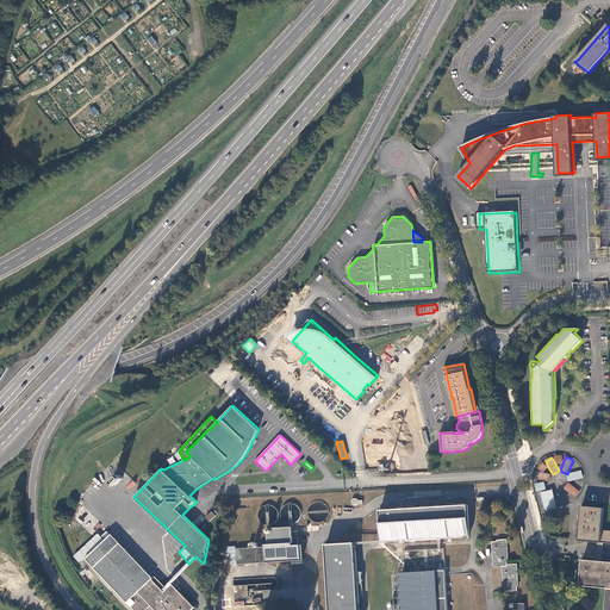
[(545,473),(548,467),(543,462),(539,470),(543,473),(545,473)]
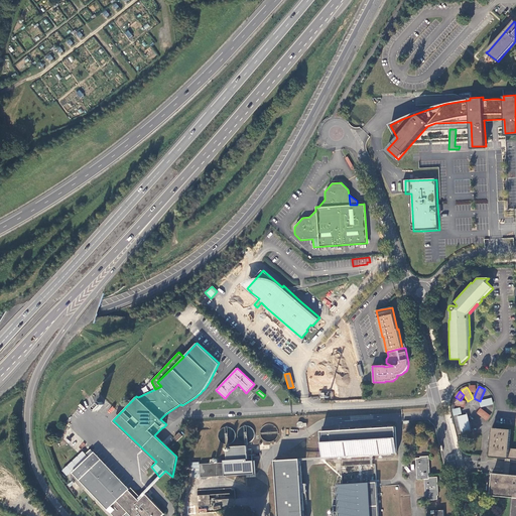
[(492,398),(480,401),(481,407),(494,404),(492,398)]
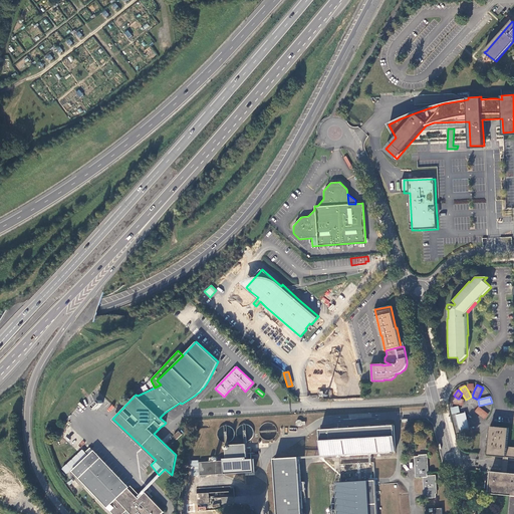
[(451,404),(464,407),(465,400),(459,399),(458,399),(452,398),(451,404)]
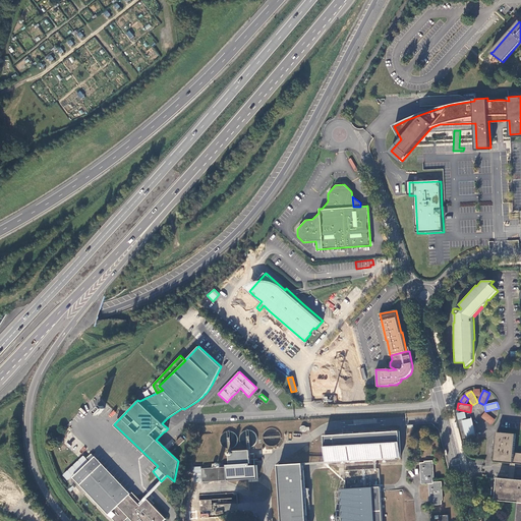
[(108,408),(105,405),(96,413),(100,416),(108,408)]
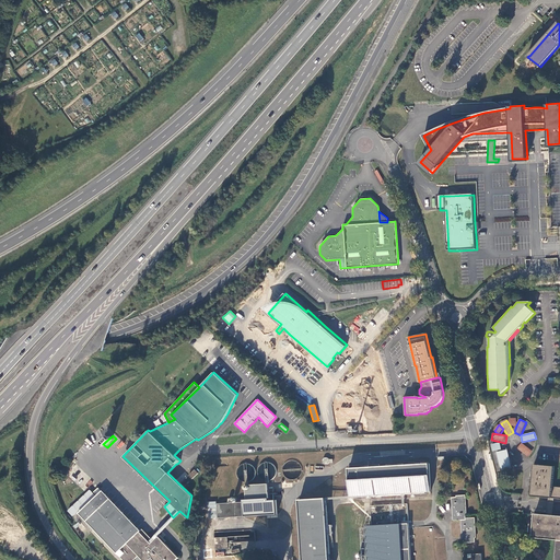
[(500,442),(491,444),(493,452),(502,450),(500,442)]
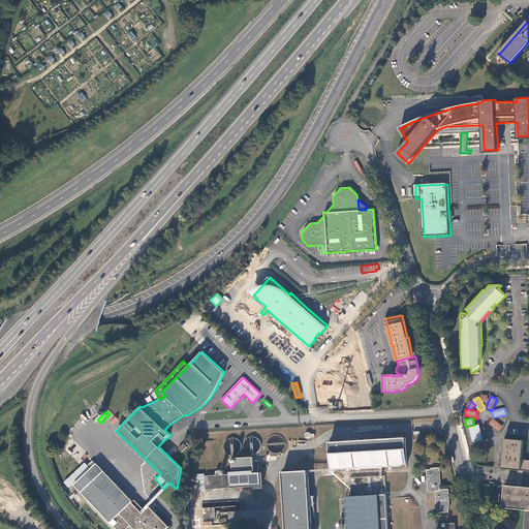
[(493,418),(489,424),(499,432),(503,427),(493,418)]
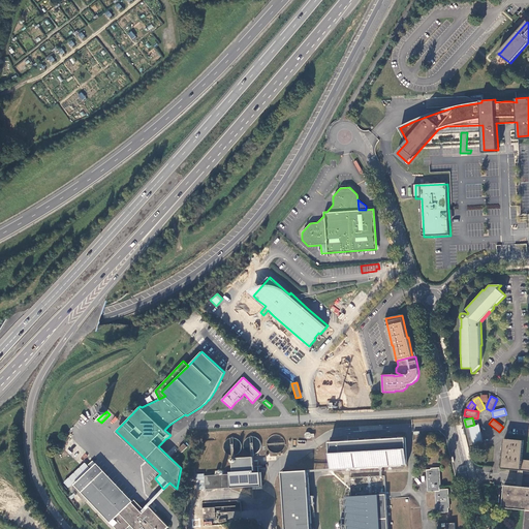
[(478,426),(469,428),(473,445),(483,443),(478,426)]
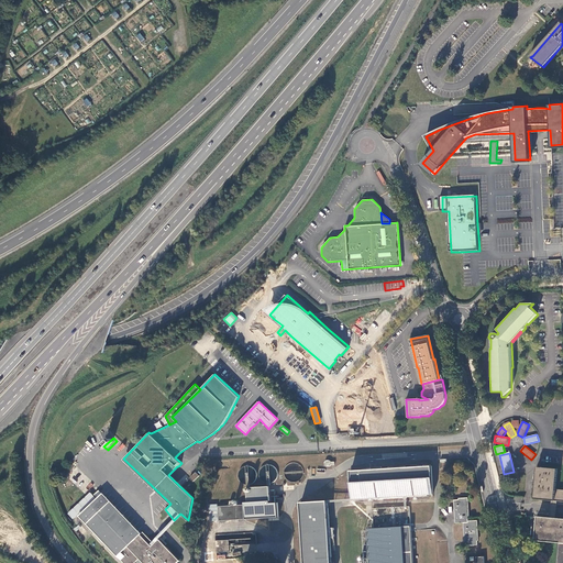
[(293,482),(294,482),(296,482),(299,482),(301,479),(304,477),(305,474),(305,472),(304,468),(304,467),(301,465),(298,463),(295,462),(291,463),(290,463),(287,465),(286,468),(285,470),(285,472),(285,475),(287,478),(289,481),(293,482)]
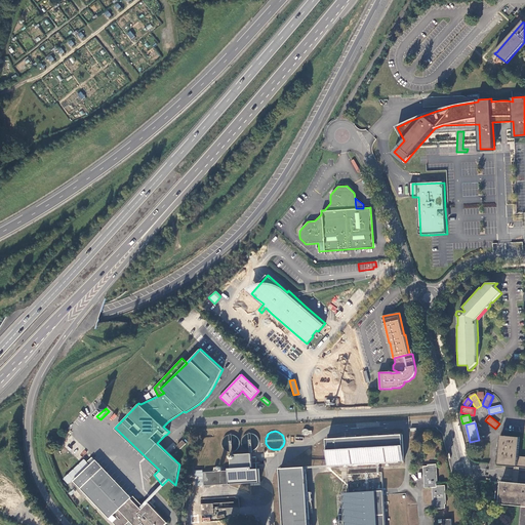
[(249,450),(252,450),(253,450),(256,449),(258,447),(259,444),(260,441),(259,440),(258,437),(256,435),(253,434),(251,433),(248,434),(245,436),(244,437),(243,440),(243,443),(244,446),(246,448),(247,449),(249,450)]
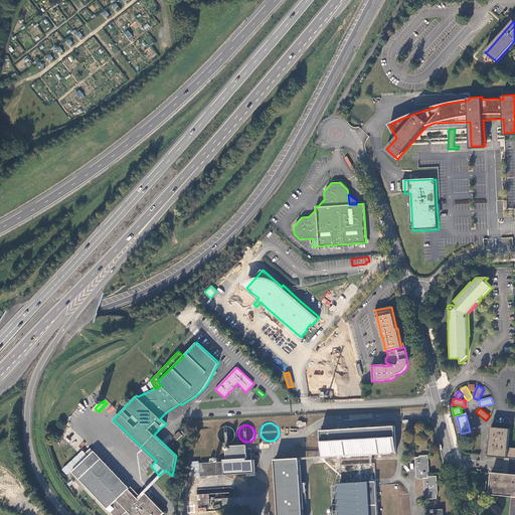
[(224,443),(227,443),(229,443),(232,442),(234,440),(235,437),(236,434),(235,431),(233,428),(231,426),(228,425),(227,425),(224,426),(222,427),(221,428),(220,431),(219,433),(219,436),(220,439),(222,441),(224,443)]
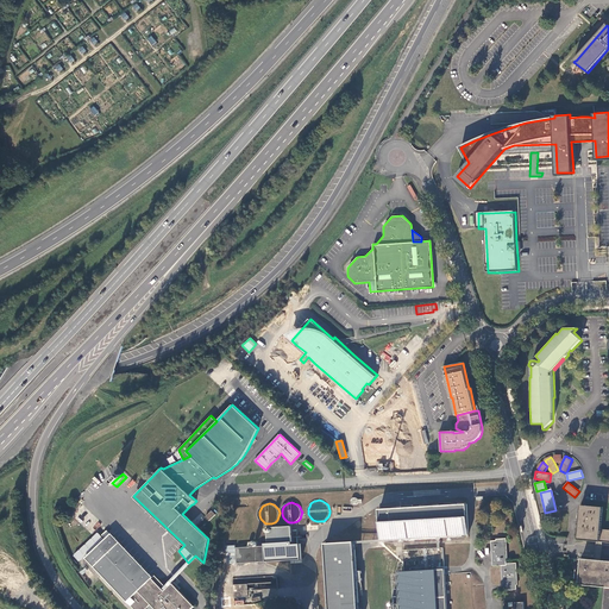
[(466,503),(378,508),(378,519),(381,542),(468,537),(466,513),(466,503)]
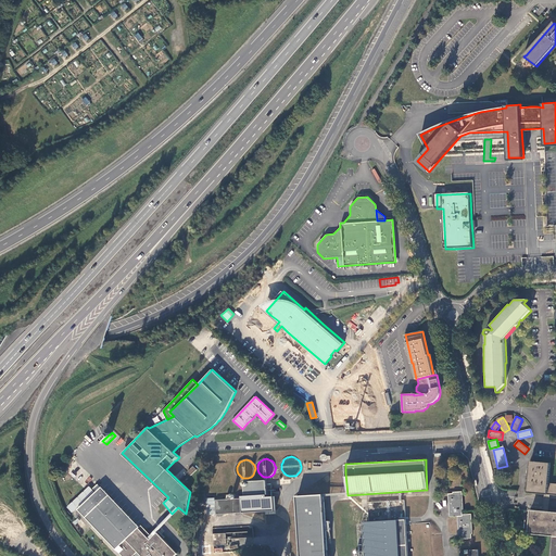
[(555,555),(555,483),(550,483),(551,464),(531,462),(528,493),(546,494),(551,495),(555,495),(555,513),(550,512),(544,512),(530,510),(529,520),(528,529),(527,534),(553,536),(551,555),(555,555)]
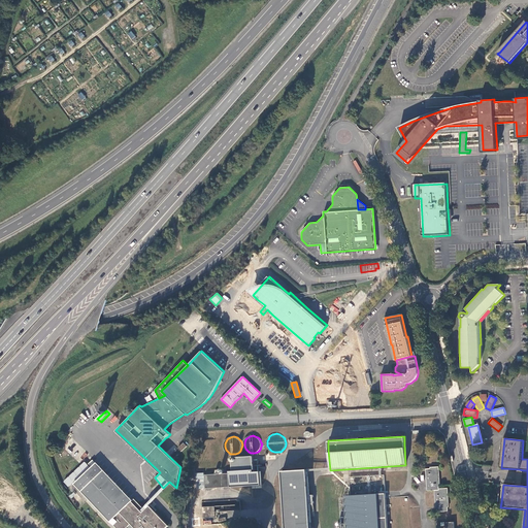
[(177,448),(180,451),(186,446),(183,442),(177,448)]
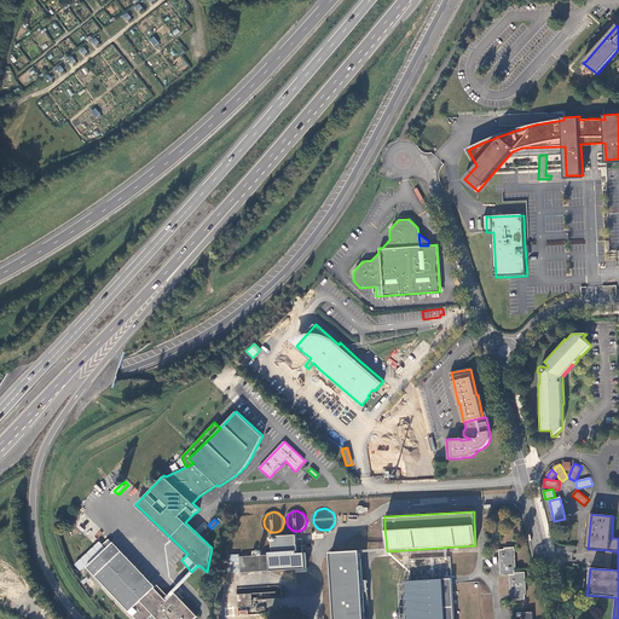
[(271,536),(272,551),(296,550),(295,534),(271,536)]
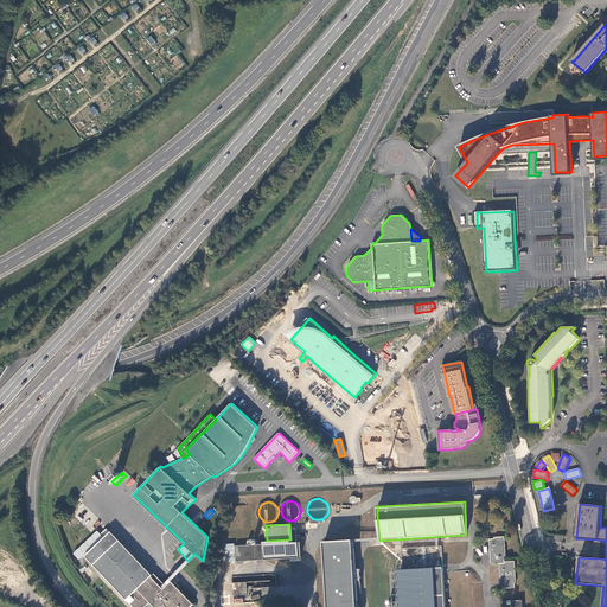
[(133,606),(145,606),(146,606),(189,606),(193,604),(171,581),(163,588),(152,576),(153,575),(112,531),(110,532),(107,528),(102,532),(106,536),(85,556),(133,606)]
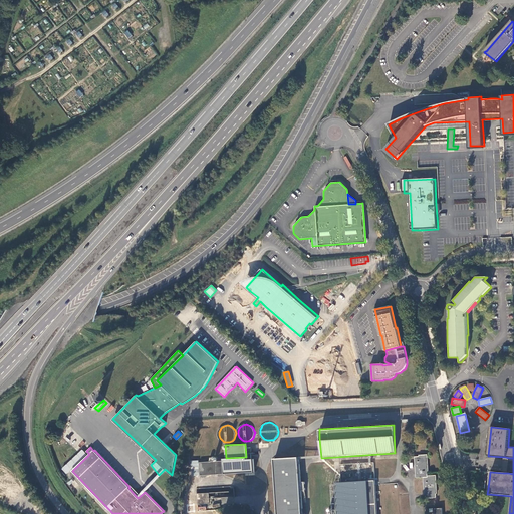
[(299,456),(274,458),(277,513),(304,513),(305,513),(303,513),(299,456)]
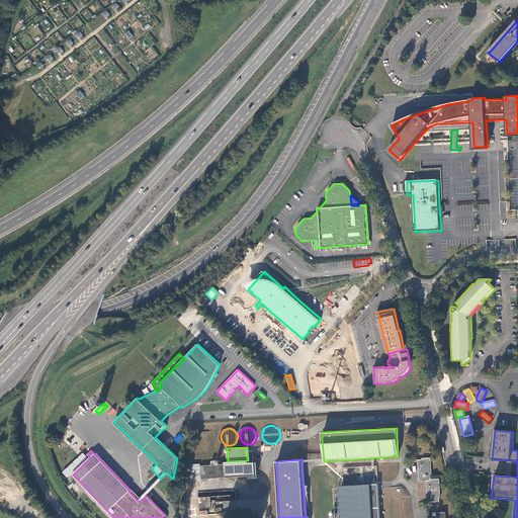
[(418,460),(418,465),(420,465),(421,481),(426,481),(426,487),(429,487),(430,502),(439,501),(438,480),(431,481),(430,459),(418,460)]
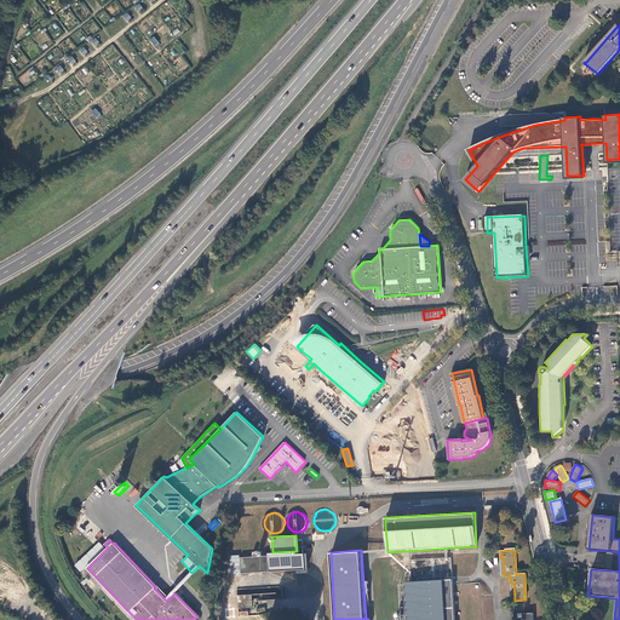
[(454,619),(452,558),(411,561),(412,583),(409,584),(409,587),(413,587),(414,619),(454,619)]
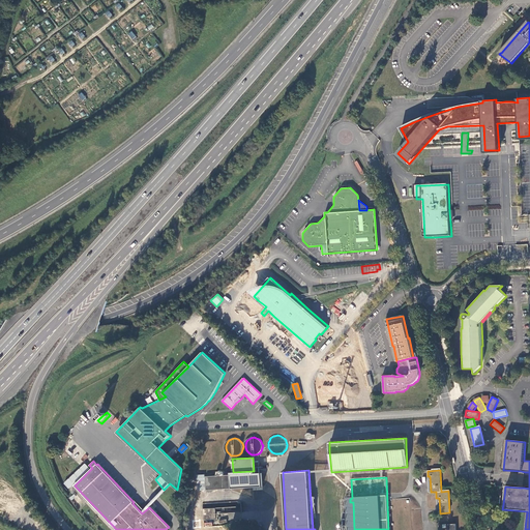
[(202,503),(203,520),(215,519),(215,513),(240,511),(240,501),(202,503)]
